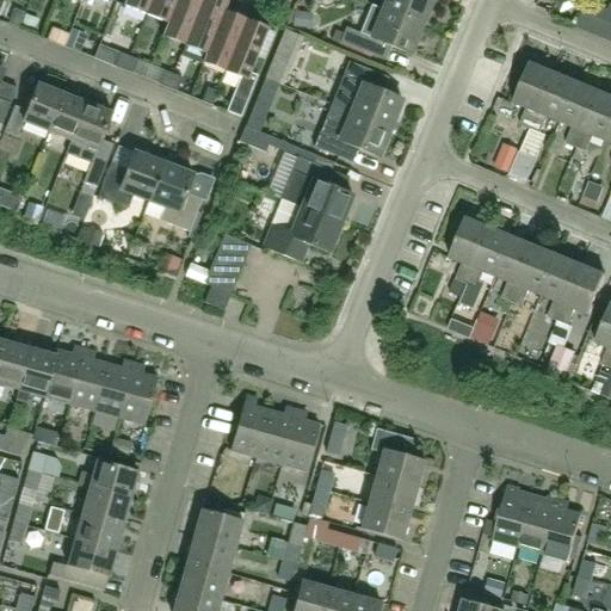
[(146,16),(152,0),(127,0),(124,6),(146,16)]
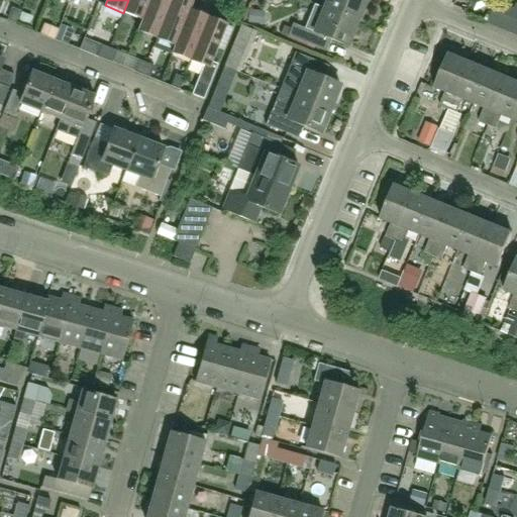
[(128,0),(123,13),(141,20),(150,0),(128,0)]
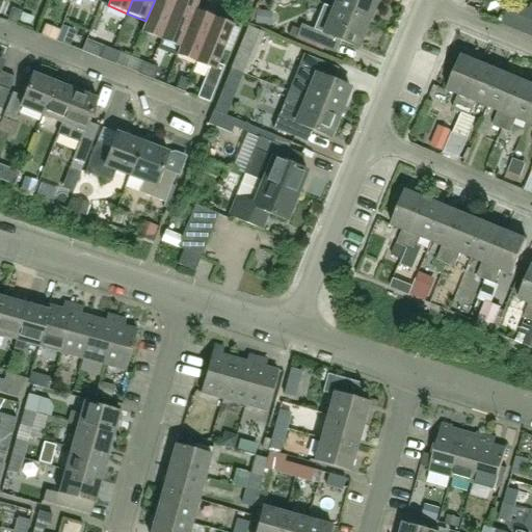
[(155,0),(145,21),(141,31),(161,40),(177,0),(155,0)]
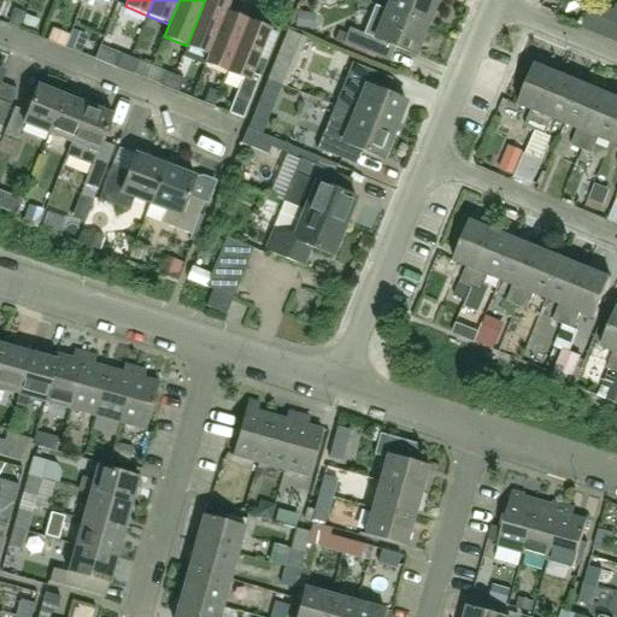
[(206,54),(209,54),(209,56),(227,13),(228,13),(229,11),(233,3),(227,0),(205,0),(187,46),(206,54)]
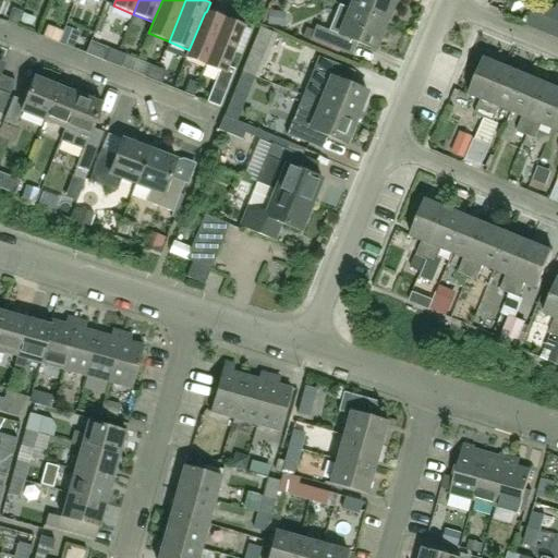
[(277,0),(299,10),(303,0),(277,0)]
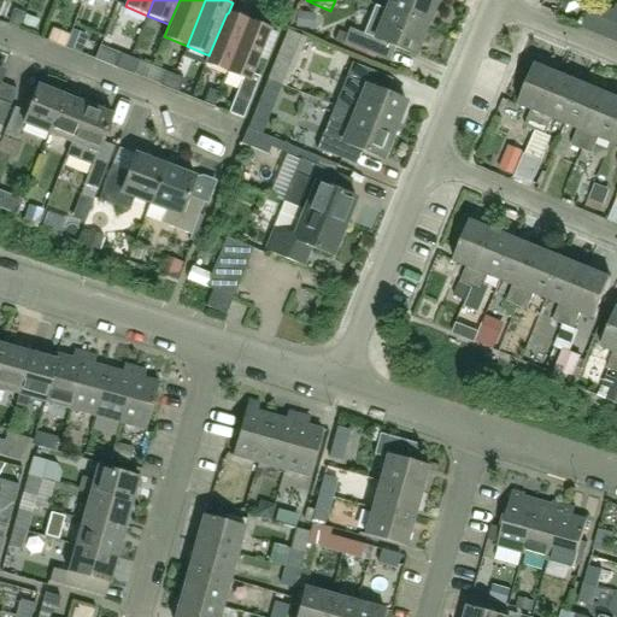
[(391,0),(387,11),(427,27),(438,0),(391,0)]
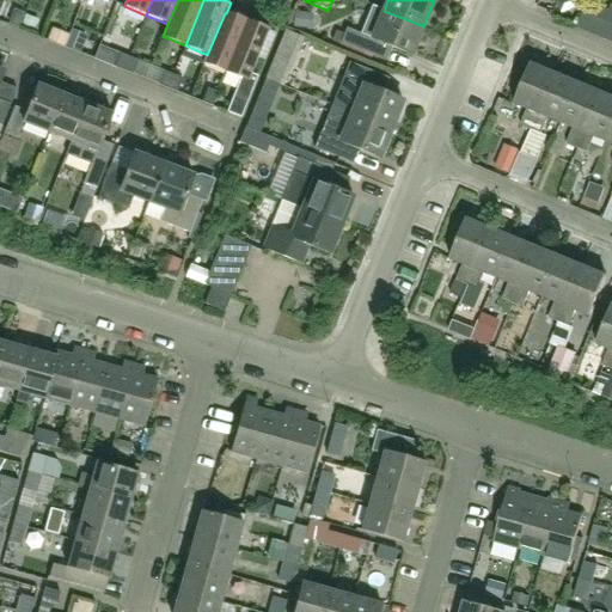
[(542,0),(539,8),(573,18),(576,7),(556,2),(556,0),(542,0)]
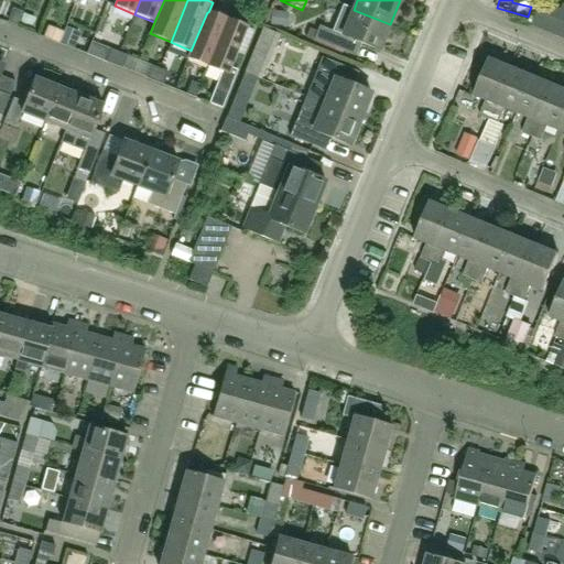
[(7,22),(17,26),(21,13),(12,9),(7,22)]
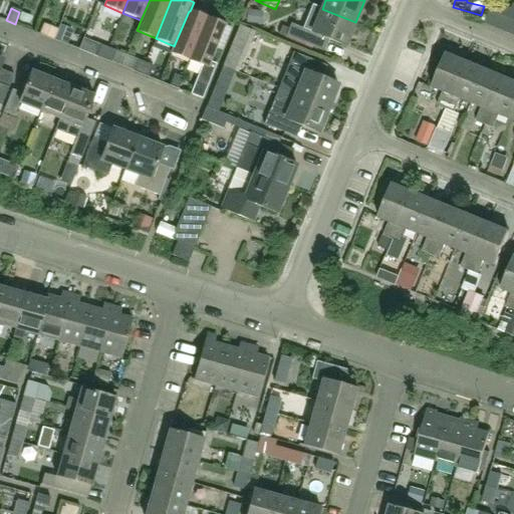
[(190,61),(208,17),(191,9),(190,11),(189,11),(174,46),(174,45),(170,53),(190,61)]
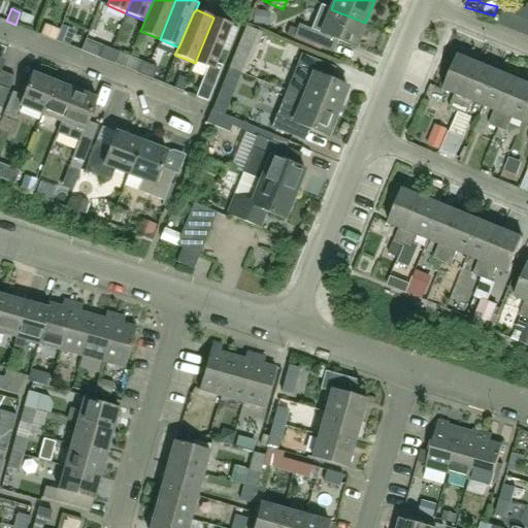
[(365,23),(331,9),(321,34),(300,25),(295,36),(327,50),(333,38),(355,47),(365,23)]
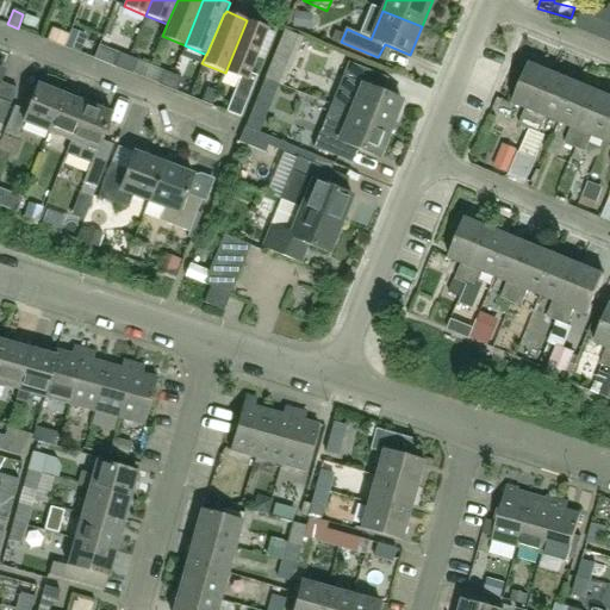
[(269,29),(247,20),(225,73),(240,79),(226,111),(241,117),(257,76),(251,73),(269,29)]
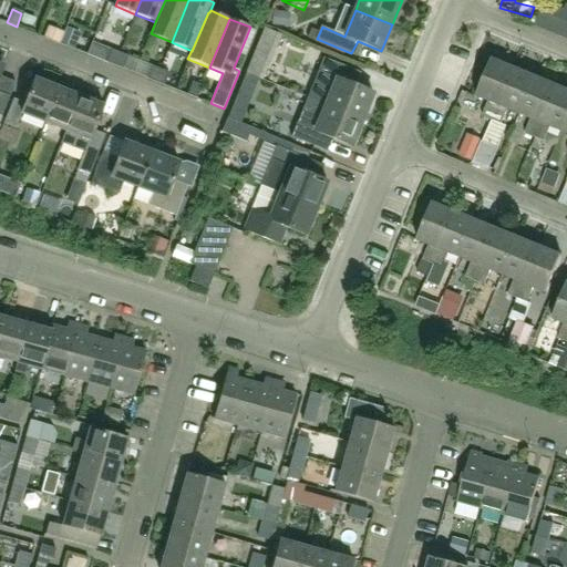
[(44,31),(41,43),(58,48),(61,35),(44,31)]
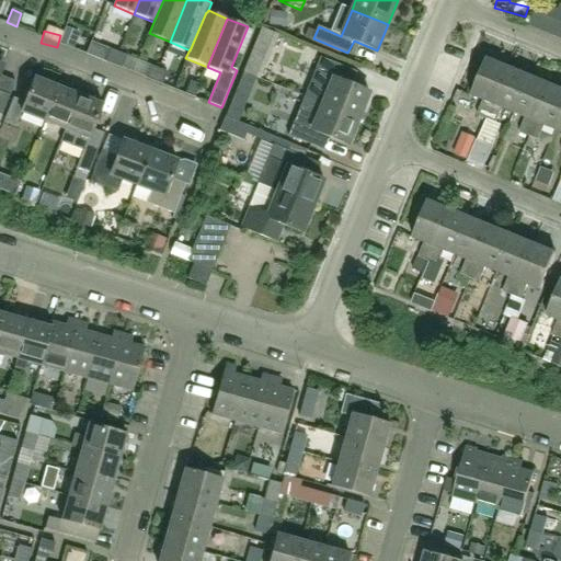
[(104,60),(114,65),(118,53),(110,48),(104,60)]
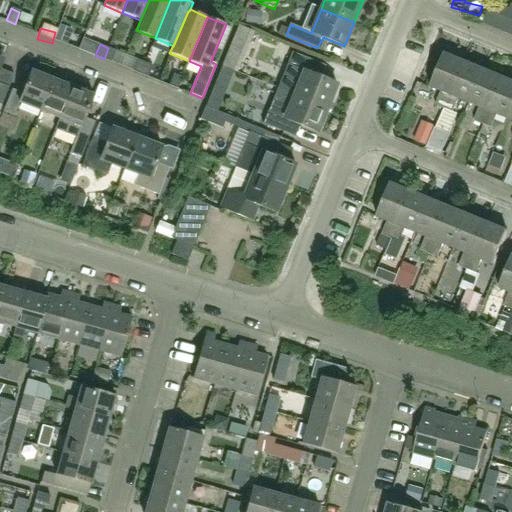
[(108,48),(104,59),(111,62),(115,50),(108,48)]
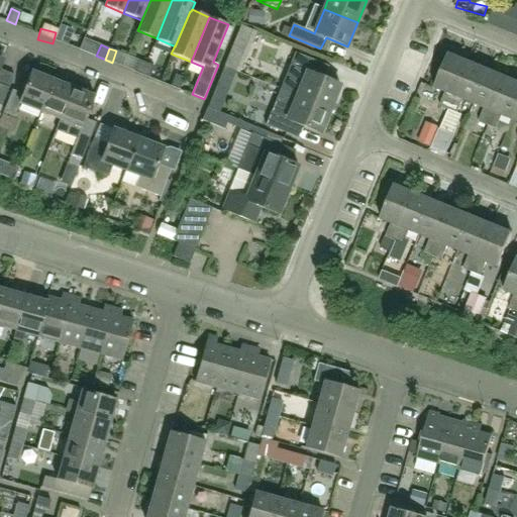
[(296,53),(281,89),(298,96),(330,110),(340,86),(318,77),(323,65),(296,53)]
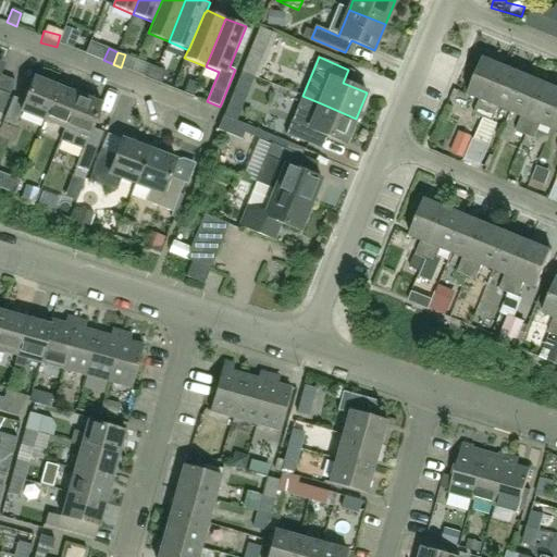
[(256,77),(261,64),(247,58),(242,71),(255,76),(256,77)]
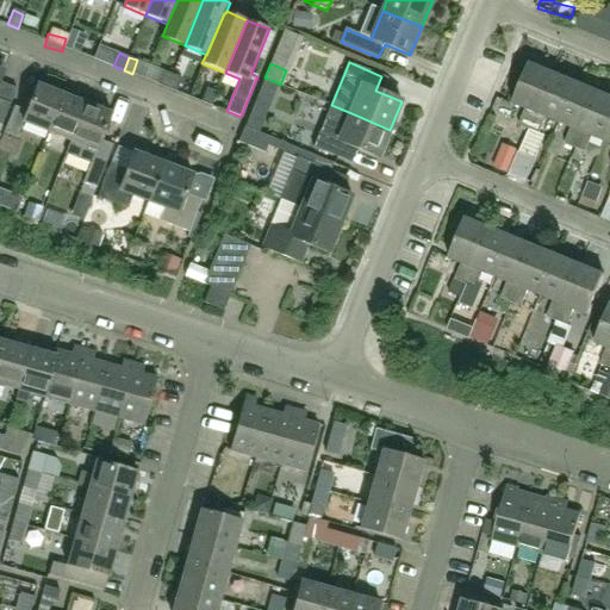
[(531,129),(554,73),(531,63),(515,104),(528,109),(521,125),(531,129)]
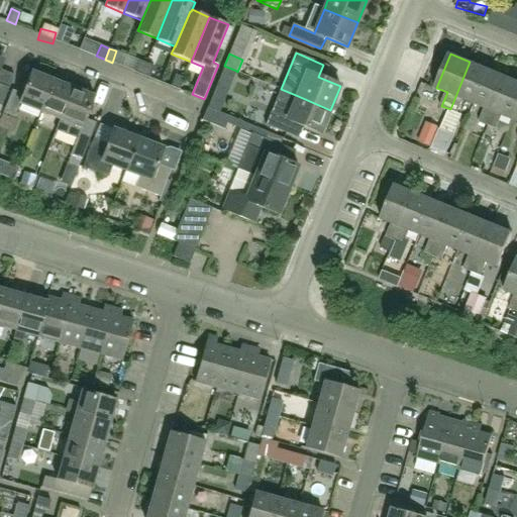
[(0,105),(2,106),(15,75),(0,69),(0,68),(3,61),(0,59),(0,105)]
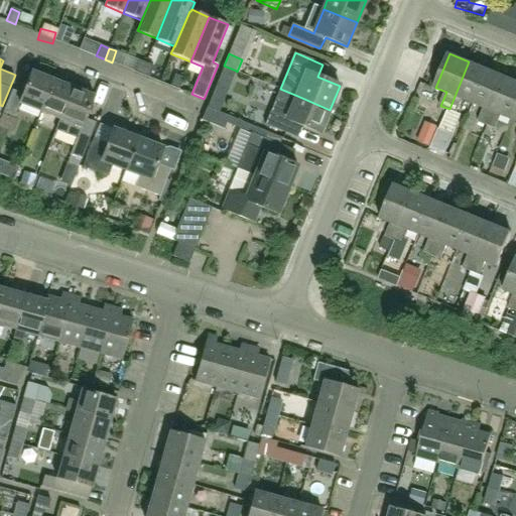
[(142,75),(147,62),(137,59),(133,71),(142,75)]
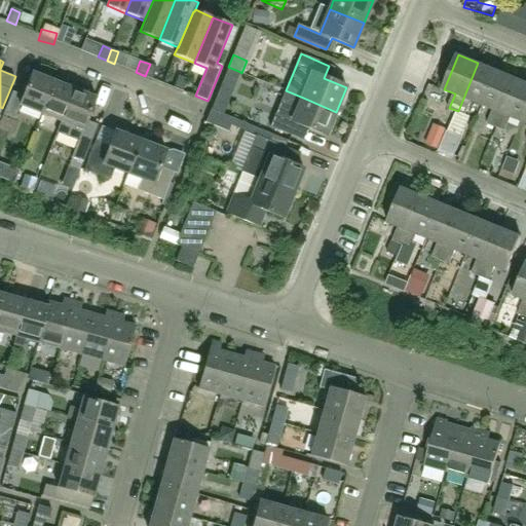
[(478,63),(458,111),(467,115),(473,102),(483,106),(497,71),(478,63)]
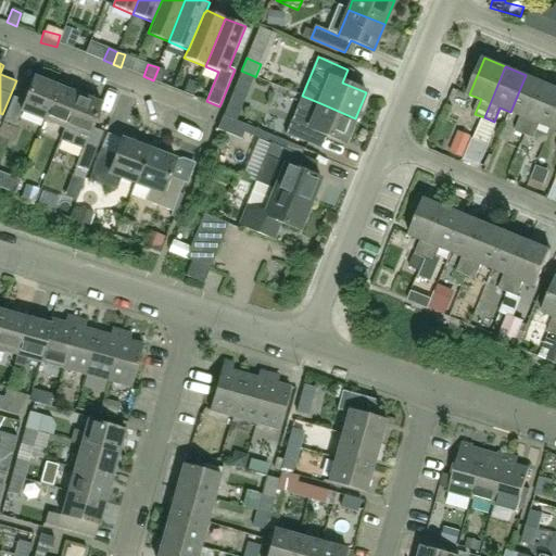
[(165,71),(159,67),(153,80),(160,84),(165,71)]
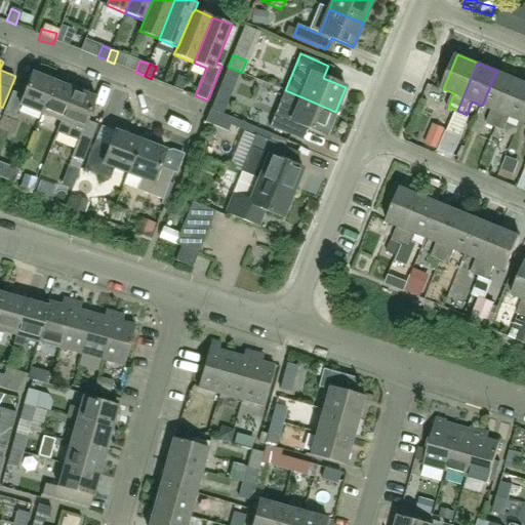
[(496,127),(517,79),(496,71),(482,106),(493,110),(487,123),(496,127)]
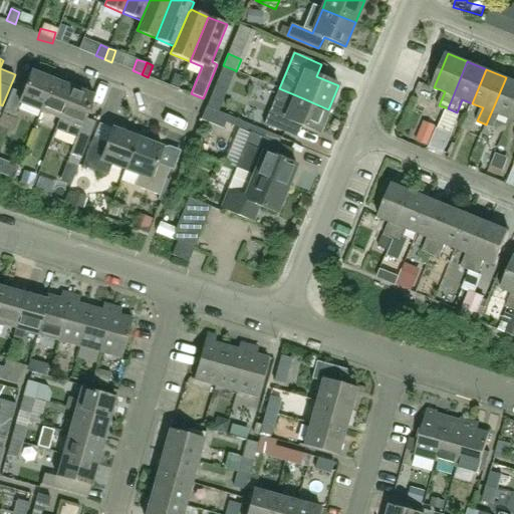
[(21,103),(42,111),(55,80),(32,71),(24,93),(14,89),(4,112),(16,116),(21,103)]
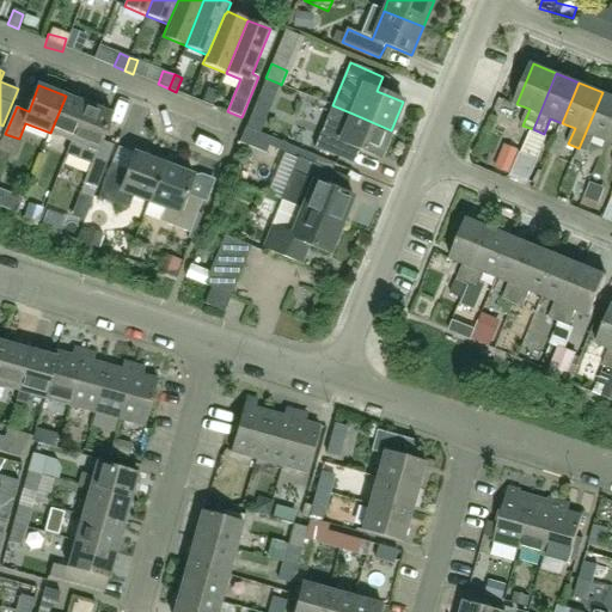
[(201,102),(212,105),(216,92),(207,87),(201,102)]
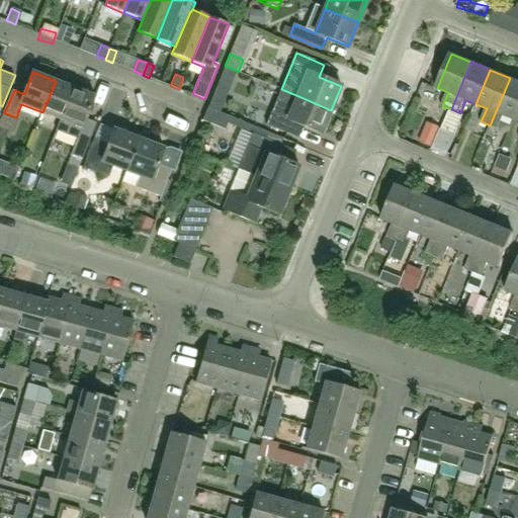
[(42,112),(62,120),(74,88),(76,83),(65,78),(63,84),(56,81),(42,112)]
